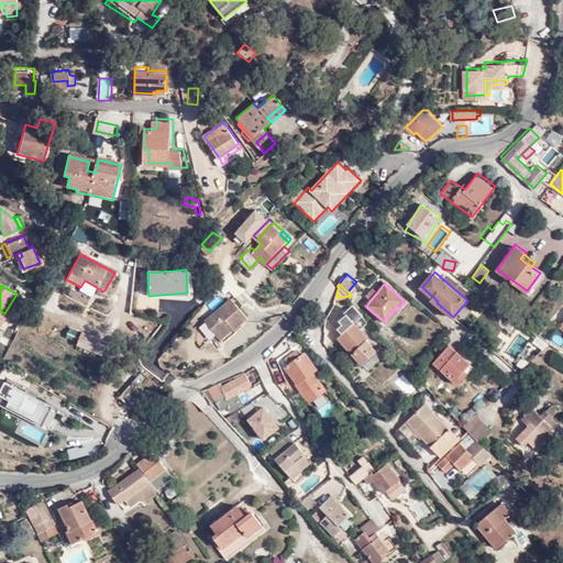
[(365,298),(370,301),(377,293),(373,289),(365,298)]
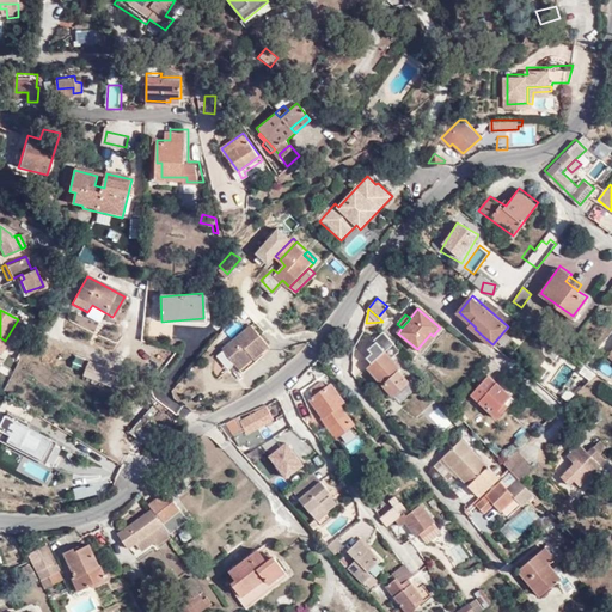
[(250,355),(255,359),(269,347),(251,326),(222,349),(237,366),(250,355)]
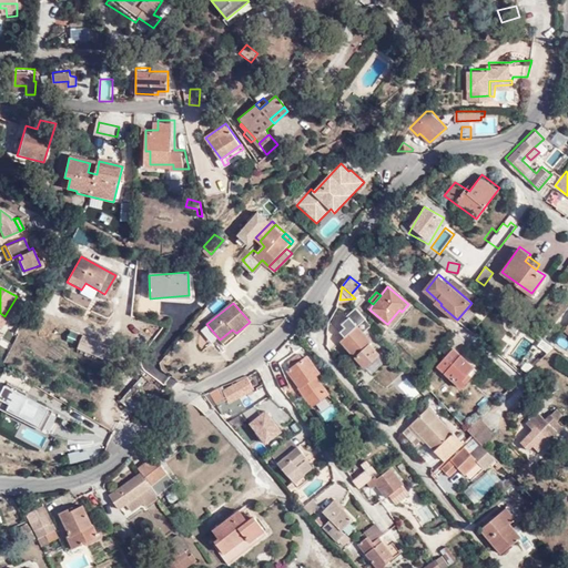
[(404,313),(402,312),(399,310),(387,324),(391,327),(404,313)]
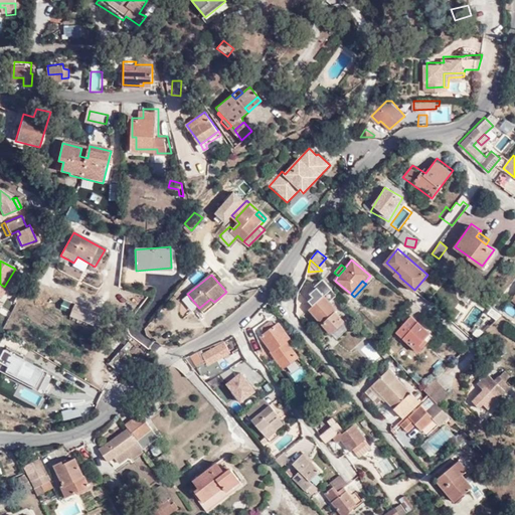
[(441,301),(459,318),(460,317),(470,328),(486,313),(476,303),(474,304),(456,286),(441,301)]
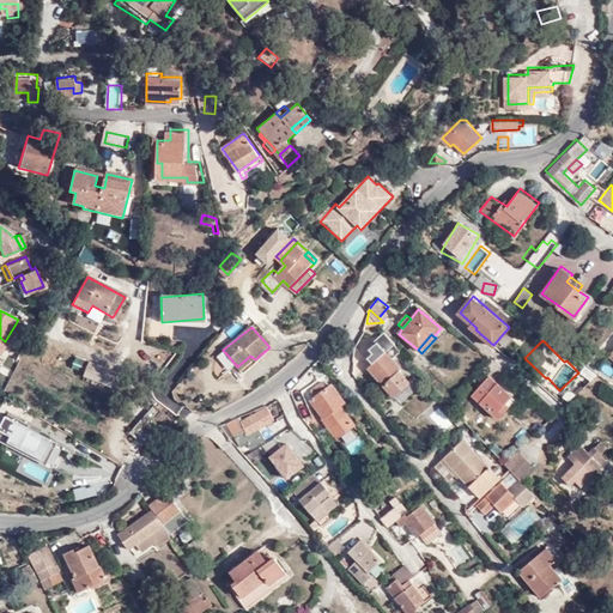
[(366,363),(380,377),(382,375),(382,372),(393,363),(396,366),(399,366),(400,364),(386,346),(366,363)]
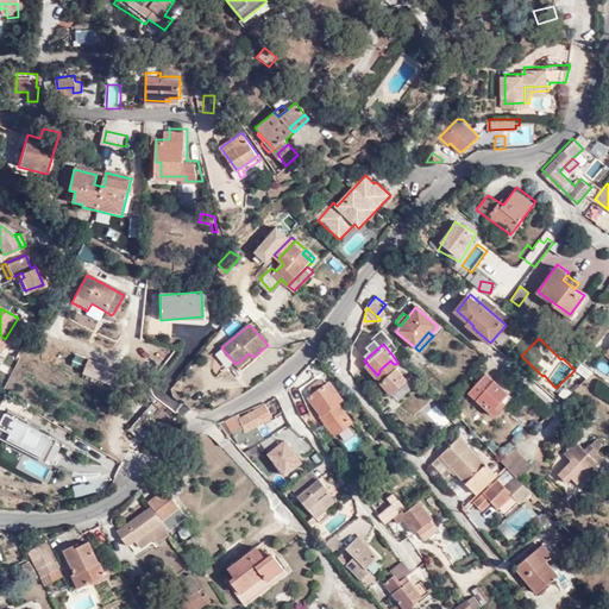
[(208,358),(221,378),(234,370),(221,350),(208,358)]
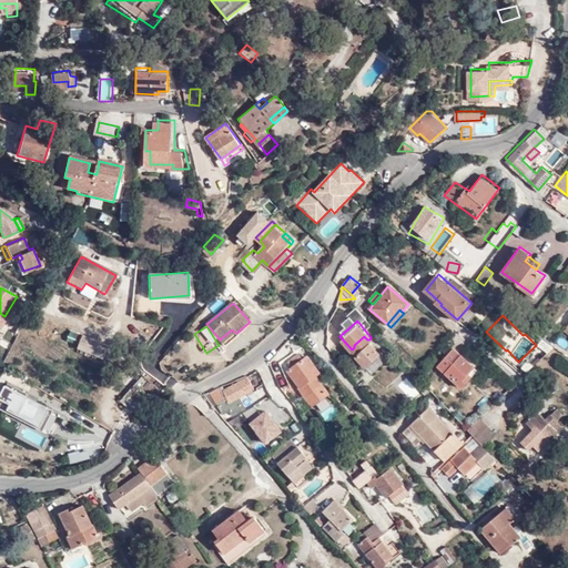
[(239,336),(236,333),(232,330),(220,340),(226,347),(239,336)]
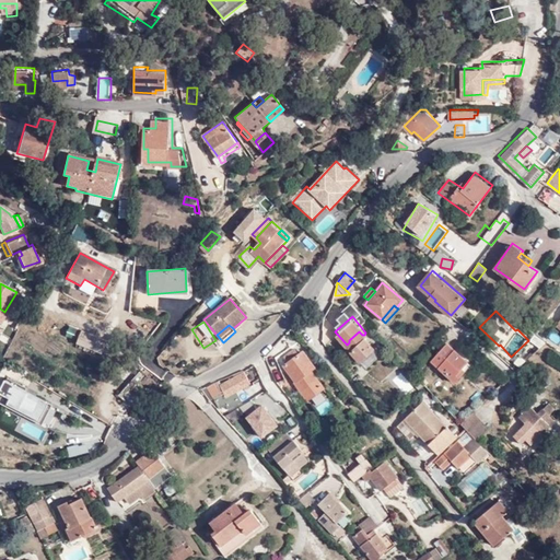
[(349,342),(347,345),(359,358),(373,345),(364,335),(362,335),(359,331),(349,340),(349,342)]
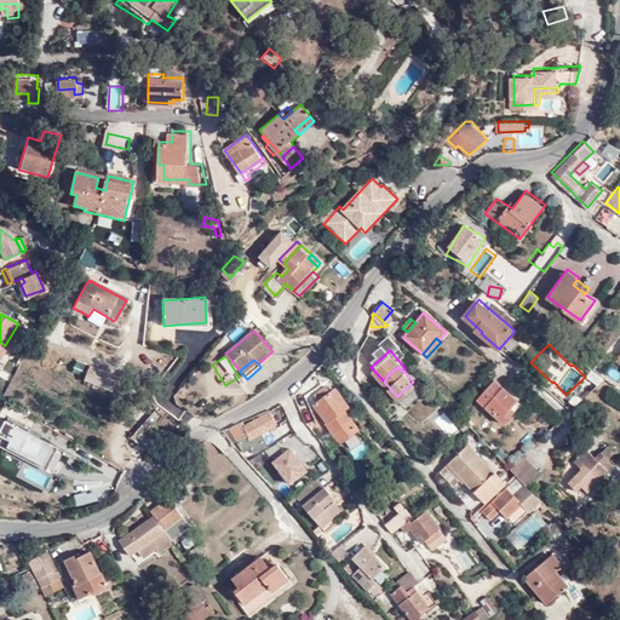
[(90,385),(113,394),(119,379),(95,369),(90,385)]
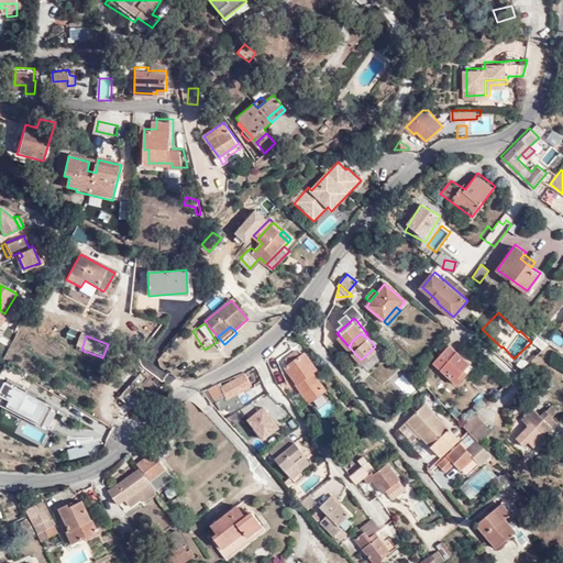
[(449,342),(433,357),(440,365),(455,381),(464,371),(462,368),(468,362),(455,349),(449,342)]
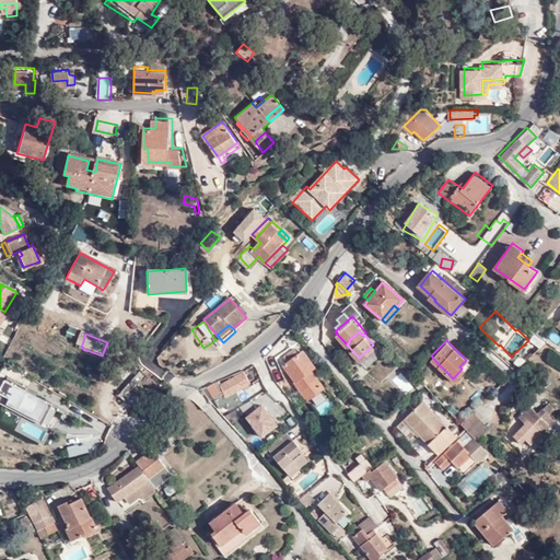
[(270,374),(275,380),(283,374),(271,347),(263,356),(270,374)]
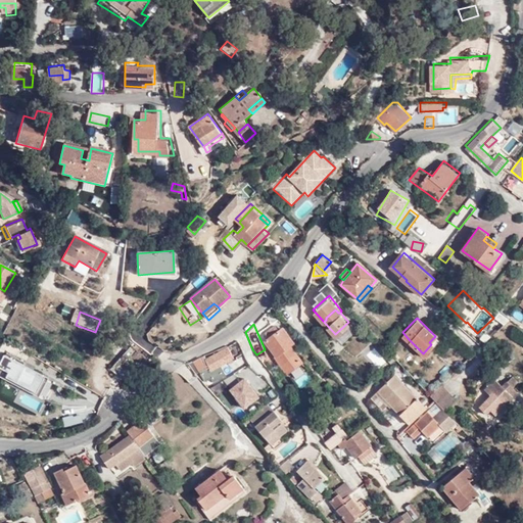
[(266,333),(270,338),(280,331),(275,326),(266,333)]
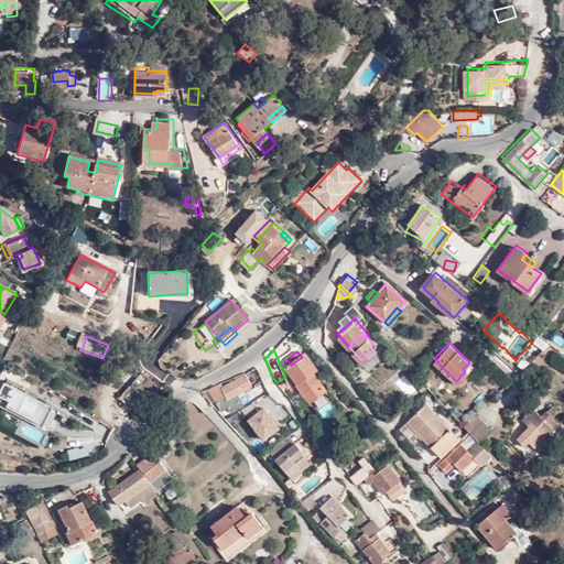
[(305,355),(302,357),(291,365),(286,368),(296,382),(313,371),(316,369),(305,355)]
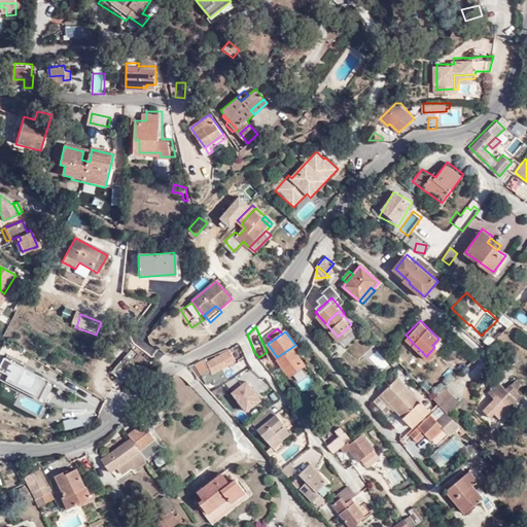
[(386,331),(379,341),(383,345),(390,336),(386,331)]
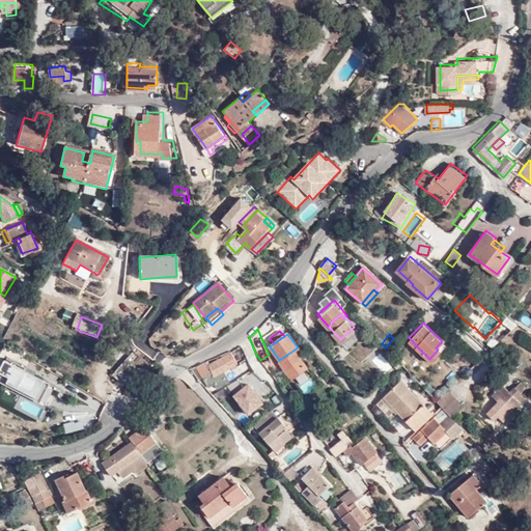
[(438,350),(444,344),(442,341),(436,347),(438,350)]
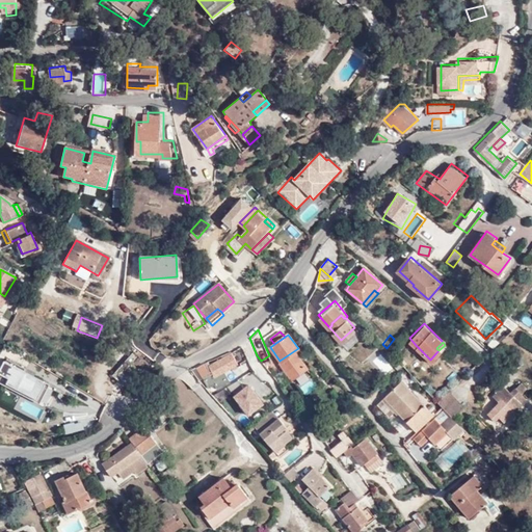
[(308,369),(295,350),(280,361),(278,362),(293,379),(308,369)]
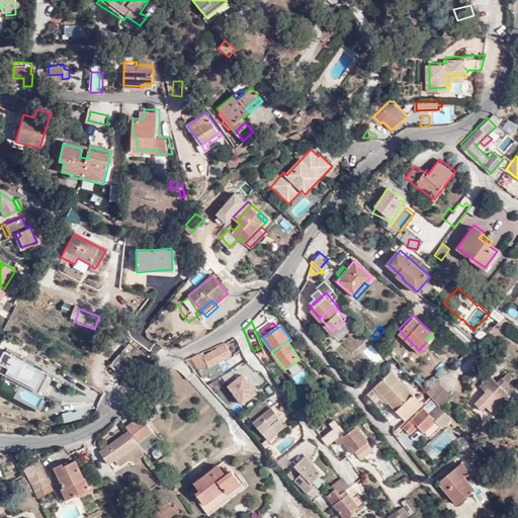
[(201,351),(191,355),(202,374),(205,373),(208,373),(209,374),(223,367),(219,359),(231,352),(226,344),(204,356),(201,351)]
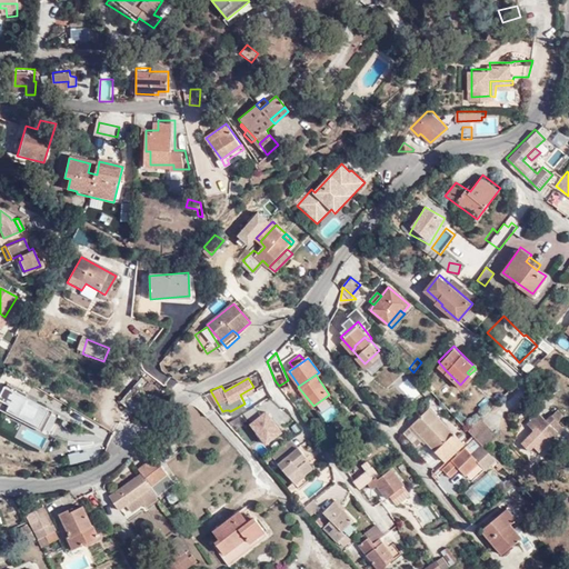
[(407,378),(398,386),(411,401),(421,393),(407,378)]
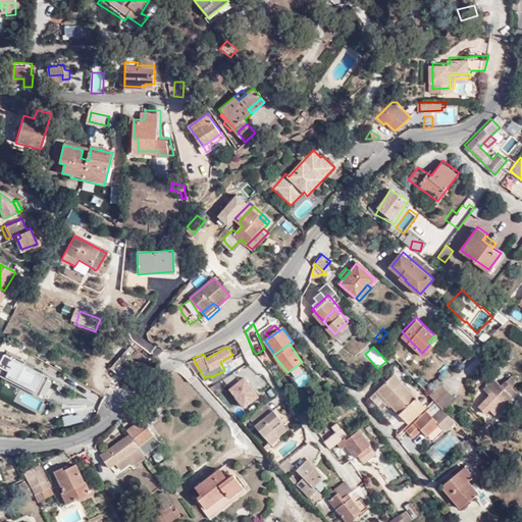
[(393,357),(388,352),(383,356),(387,361),(393,357)]
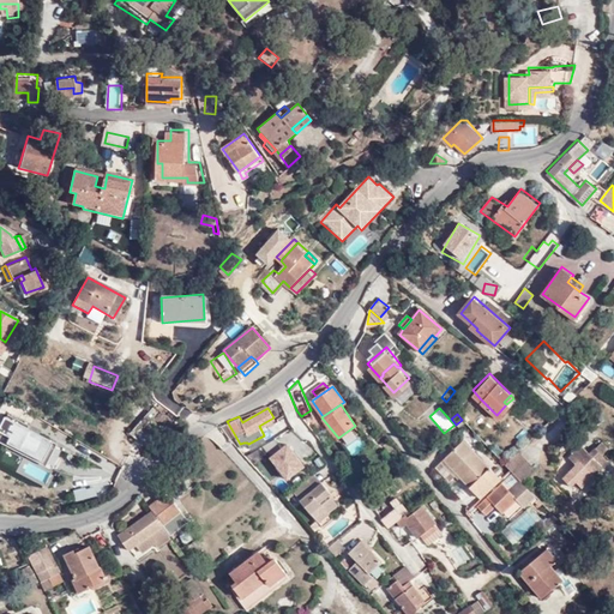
[(19,417),(11,434),(28,441),(35,425),(19,417)]
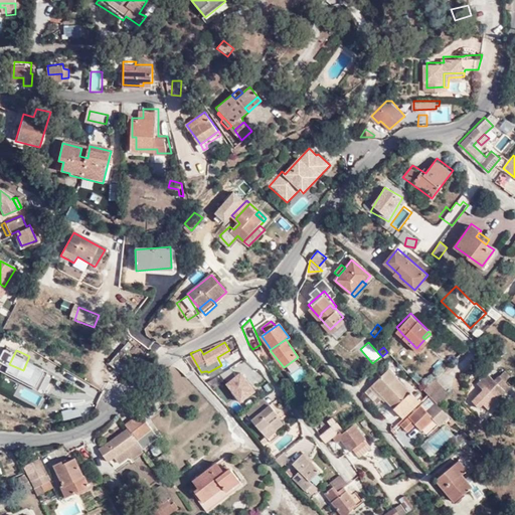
[(2,361),(0,360),(0,378),(17,386),(14,393),(47,408),(55,389),(31,378),(22,375),(24,371),(23,370),(9,364),(2,361)]
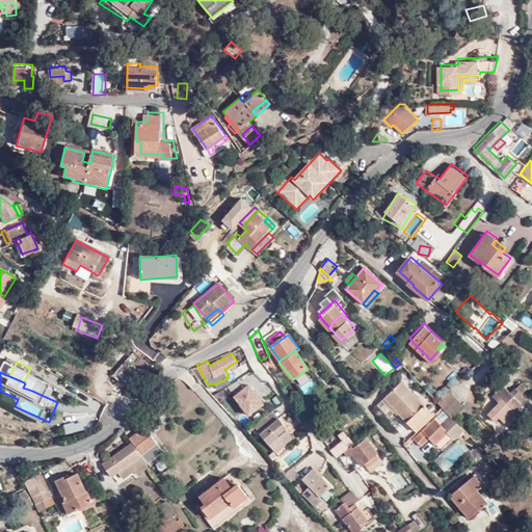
[(400,379),(383,394),(395,407),(415,429),(432,414),(400,379)]
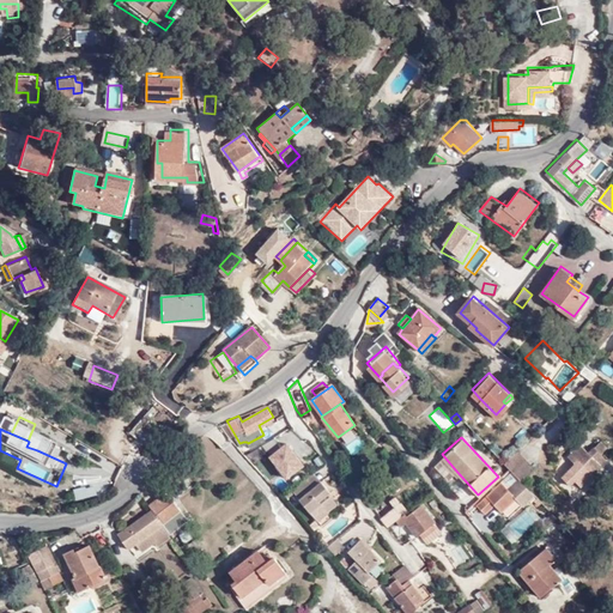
[(286,444),(280,448),(275,438),(261,447),(287,486),(305,474),(286,444)]
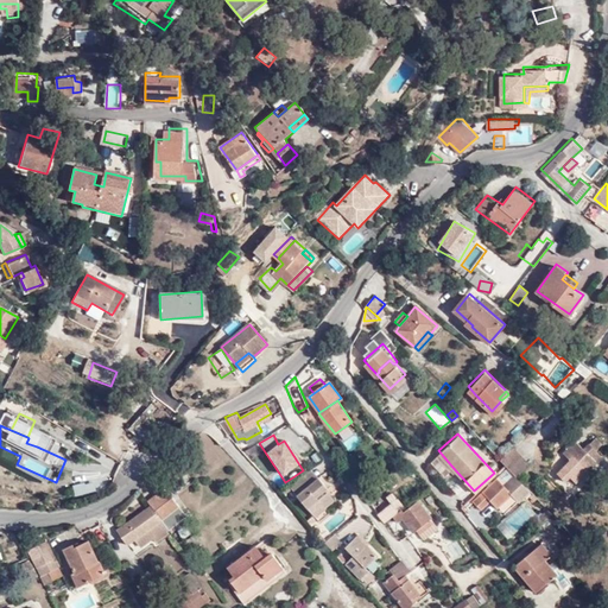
[(594,436),(588,442),(595,449),(601,443),(594,436)]
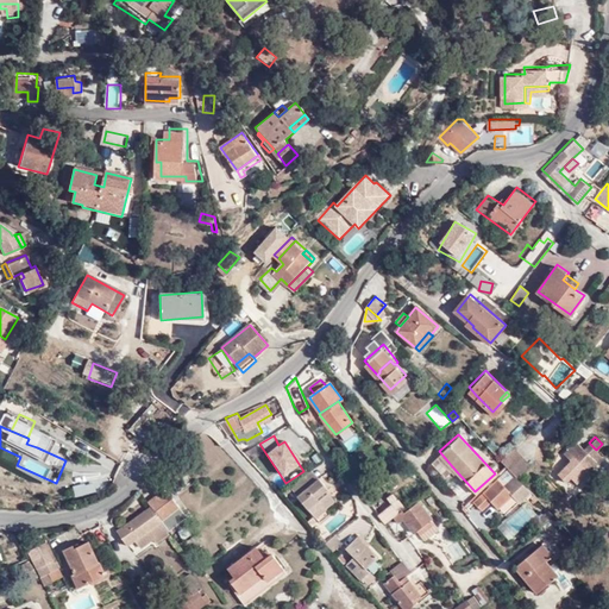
[(42,438),(37,447),(66,460),(71,451),(42,438)]
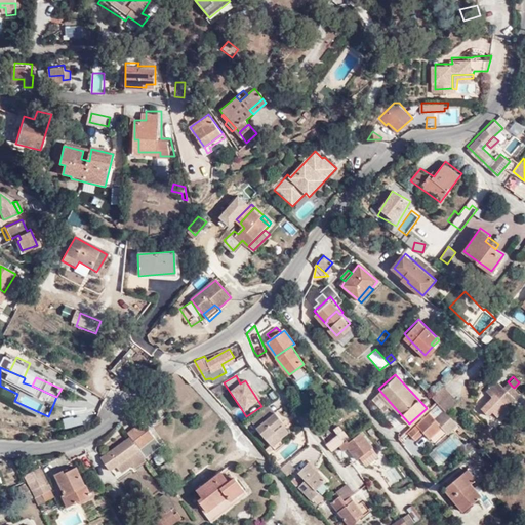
[(514,388),(508,381),(502,386),(495,379),(493,380),(491,379),(487,384),(488,386),(485,390),(492,397),(495,395),(506,406),(514,397),(510,393),(514,388)]
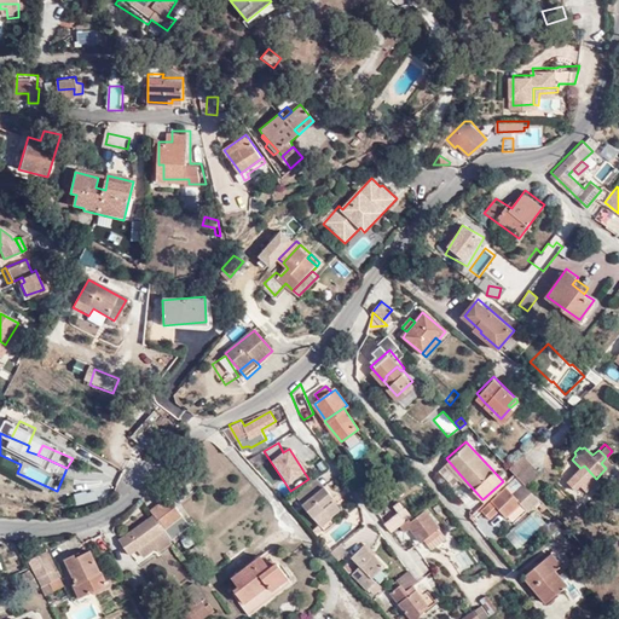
[(537,470),(521,453),(507,467),(522,485),(537,470)]
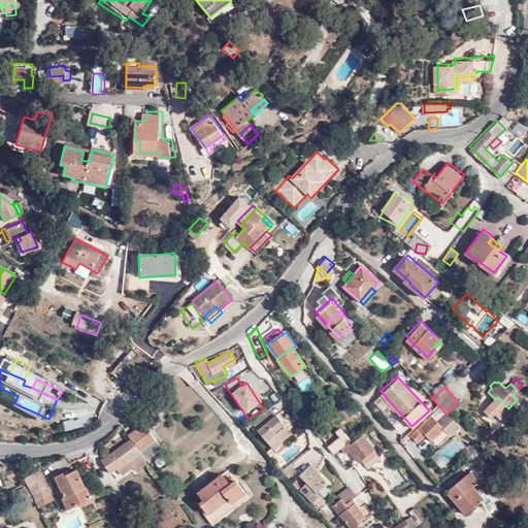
[(522,395),(517,390),(513,395),(517,399),(522,395)]
